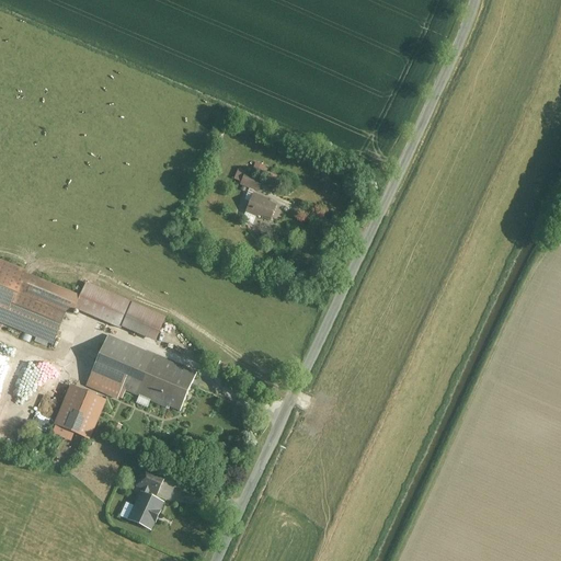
[(242,185),(260,191),(265,176),(247,170),(247,171),(240,169),(237,179),(243,181),(242,185)]
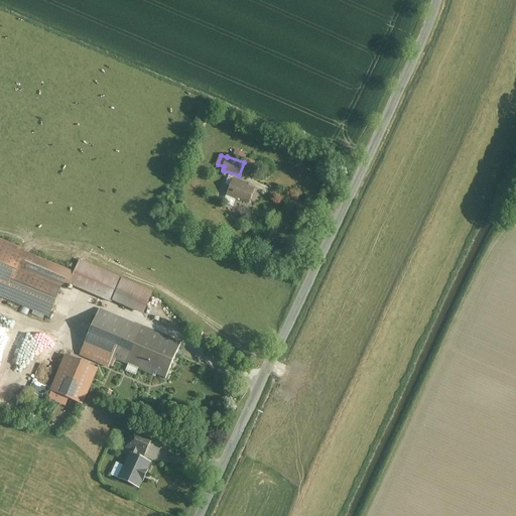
[(234,177),(228,196),(250,204),(256,188),(248,185),(248,183),(234,177)]
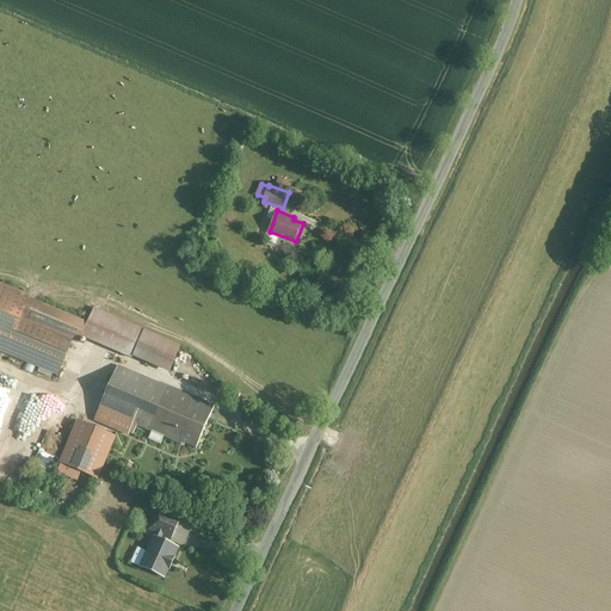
[(0,285),(0,350),(59,374),(73,340),(80,343),(84,335),(88,322),(0,285)]
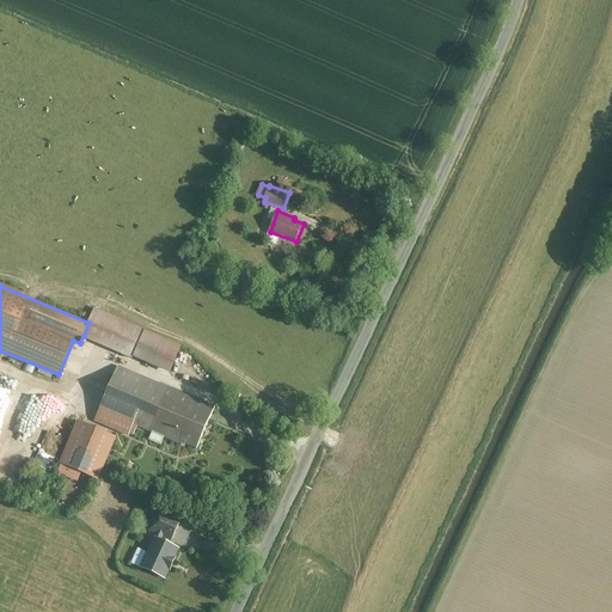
[(182,346),(95,308),(89,323),(84,336),(170,373),(182,346)]
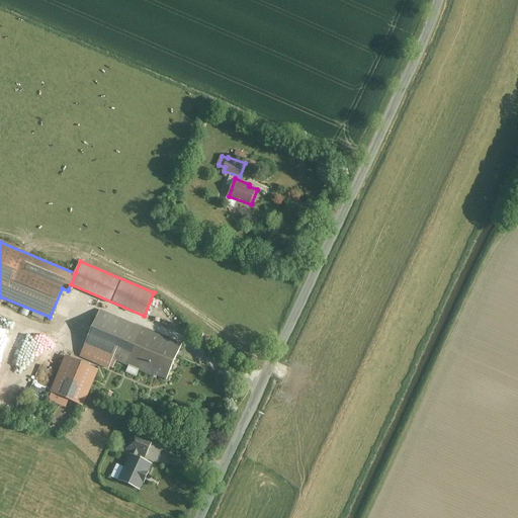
[(183,343),(100,308),(80,356),(109,369),(114,358),(168,380),(183,343)]
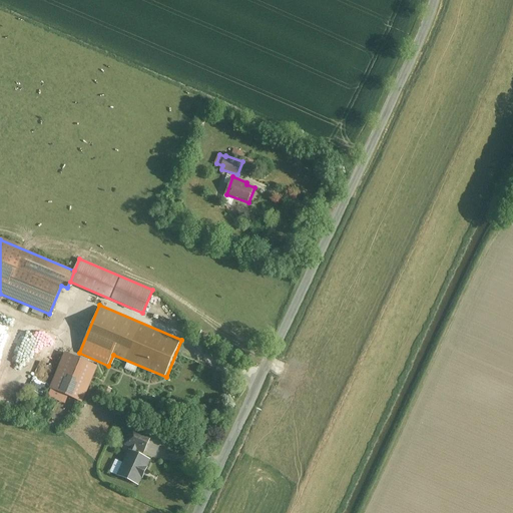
[(40,344),(9,329),(0,344),(0,399),(16,405),(40,344)]
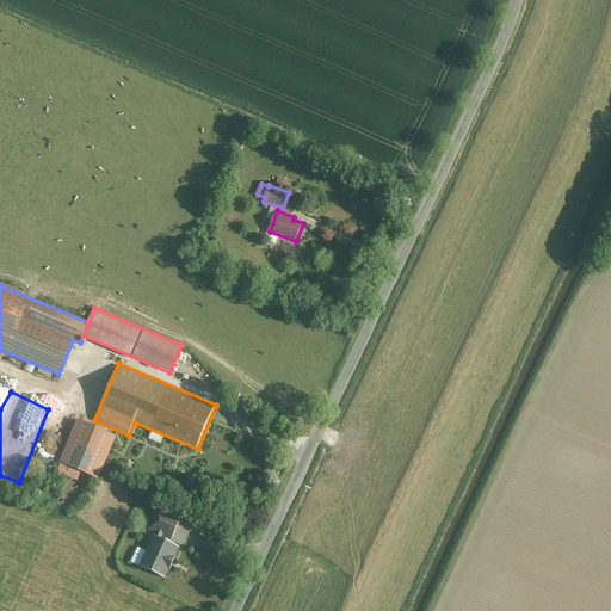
[(78,419),(60,462),(99,479),(117,437),(78,419)]
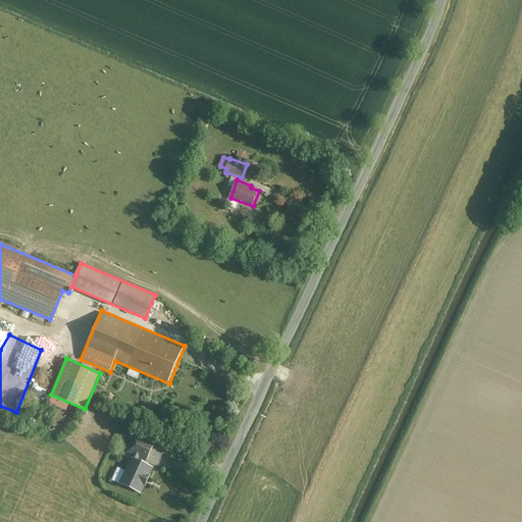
[(135,435),(126,452),(146,461),(154,444),(135,435)]
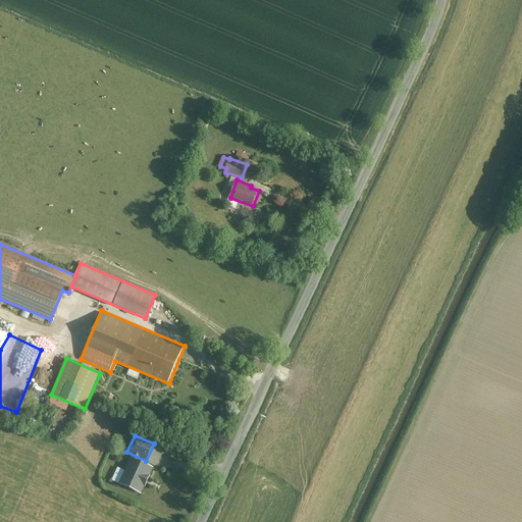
[(153,467),(131,458),(119,484),(142,493),(153,467)]
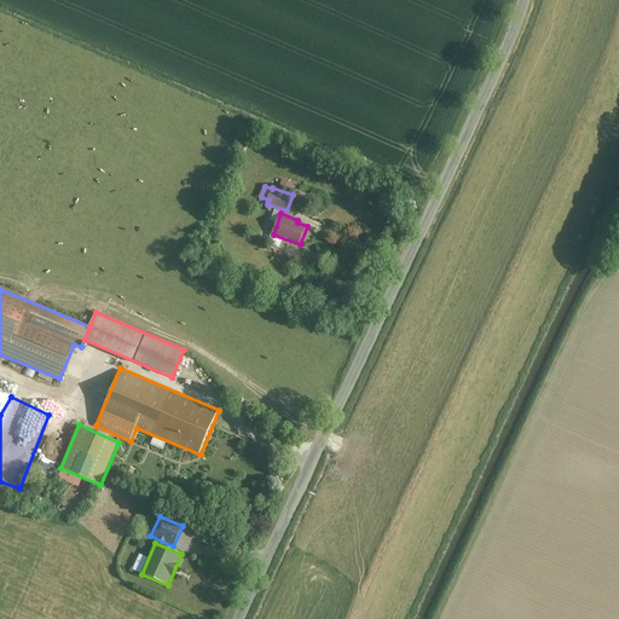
All buildings are outlined.
